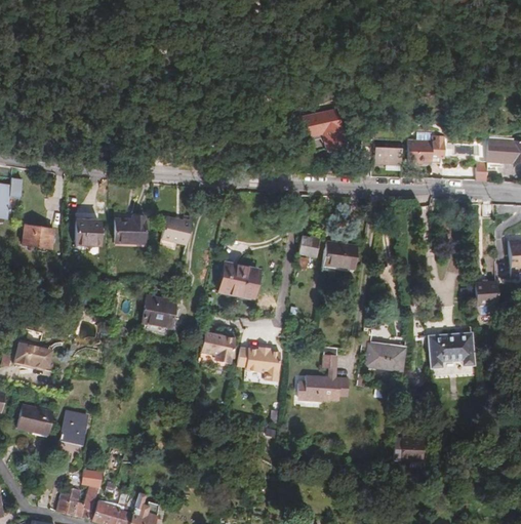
[(335,107),(296,118),(302,136),(319,131),(323,146),(345,140),(335,107)]
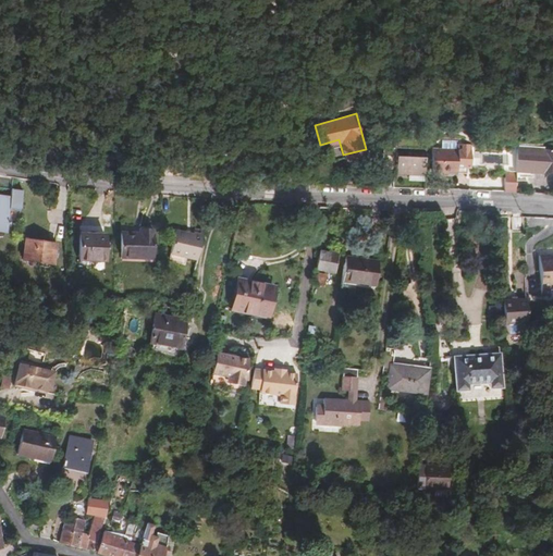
[(466,170),(471,171),(472,155),(467,155),(464,147),(458,147),(457,156),(432,155),(432,176),(444,176),(445,173),(465,174),(466,170)]
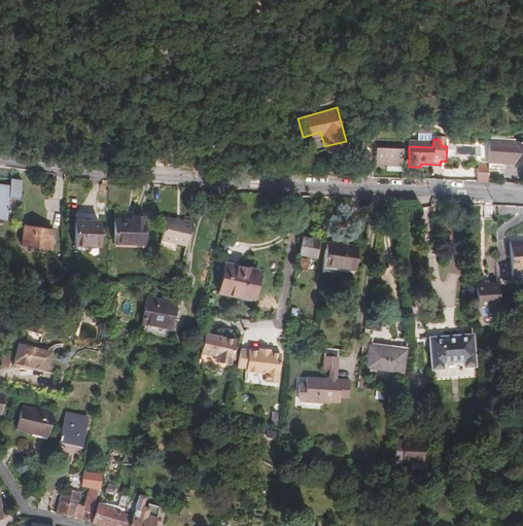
[(522,142),(517,142),(517,141),(491,139),(490,162),(518,164),(519,163),(522,163),(522,142)]
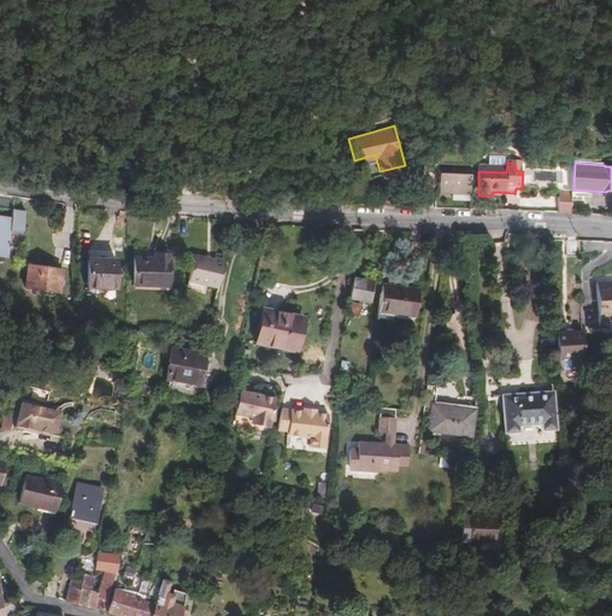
[(470,194),(471,170),(425,168),(424,192),(453,193),(470,194)]
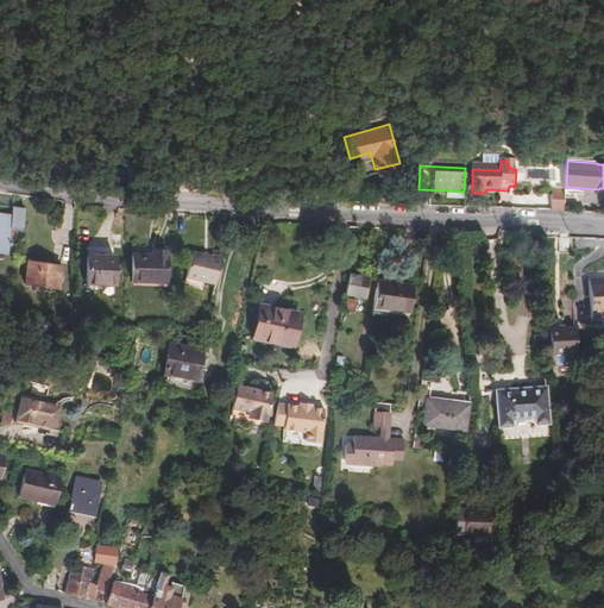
[(0,254),(6,255),(12,217),(0,214),(0,254)]
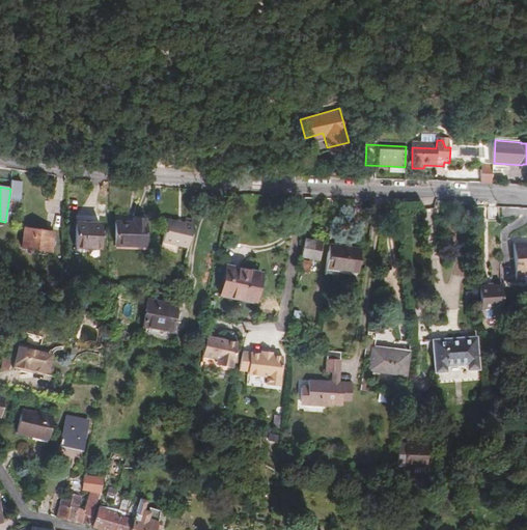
[(497,207),(489,207),(489,220),(498,220),(497,207)]
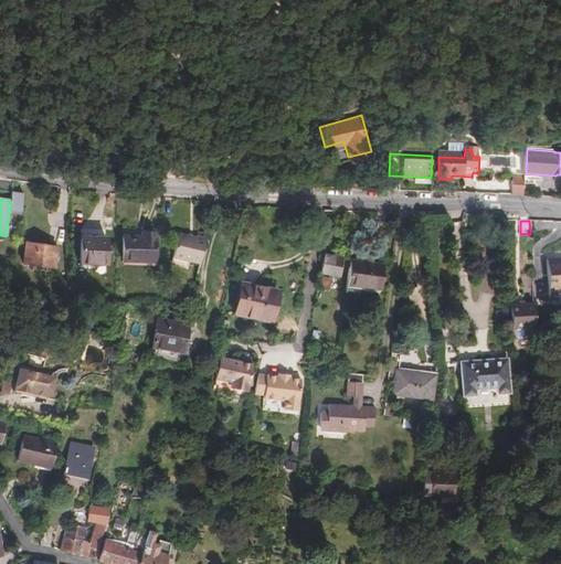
[(200,266),(207,236),(198,235),(181,231),(173,261),(200,266)]
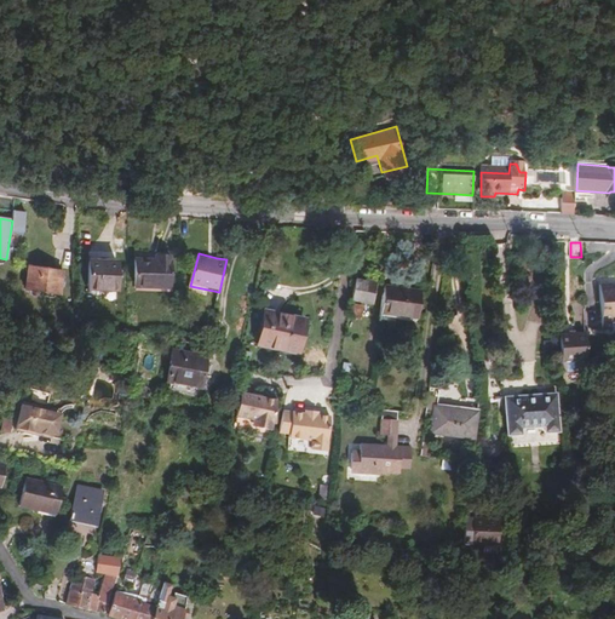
[(155,259),(134,259),(133,286),(170,287),(170,256),(155,256),(155,259)]
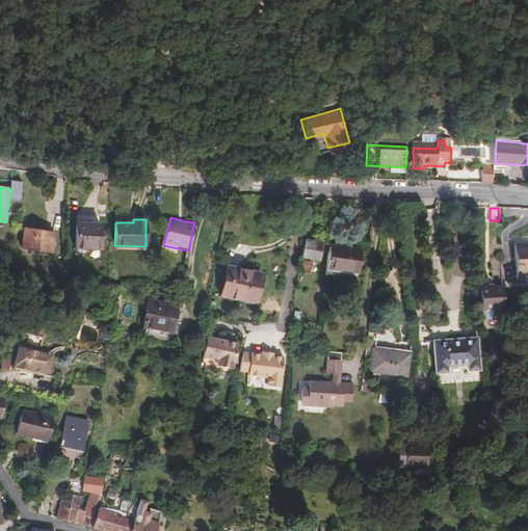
[(100,223),(76,222),(76,247),(99,248),(100,223)]
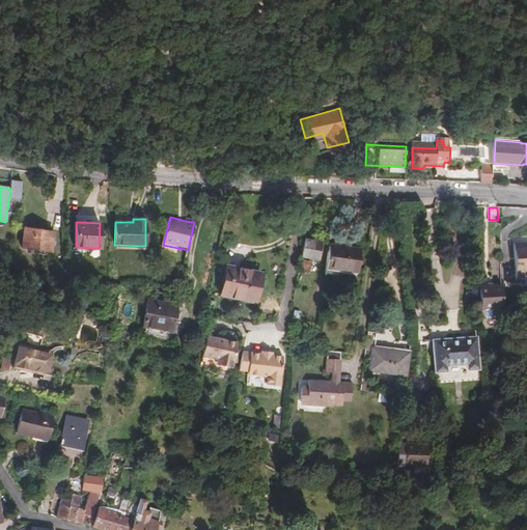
[(54,231),(24,225),(21,245),(50,250),(54,231)]
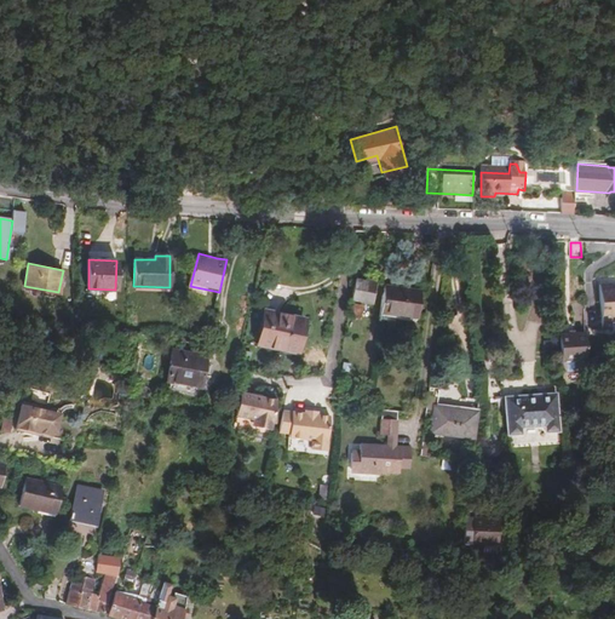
[(377,284),(357,280),(354,297),(373,301),(377,284)]
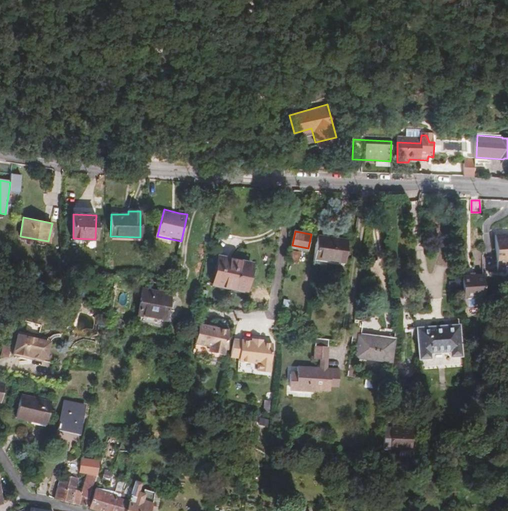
[(349,240),(319,235),(315,258),(346,263),(349,240)]
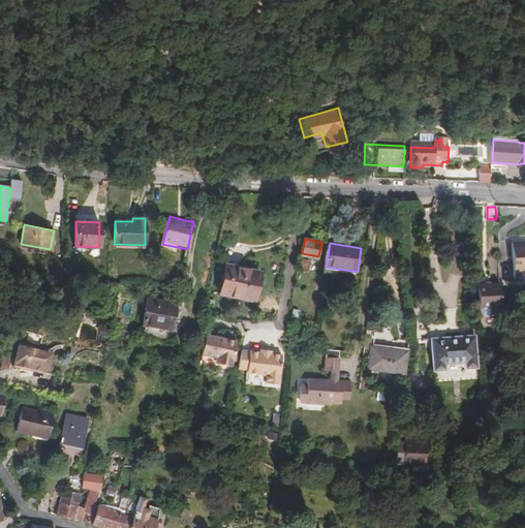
[(524,248),(523,243),(514,243),(515,277),(524,276),(524,248)]
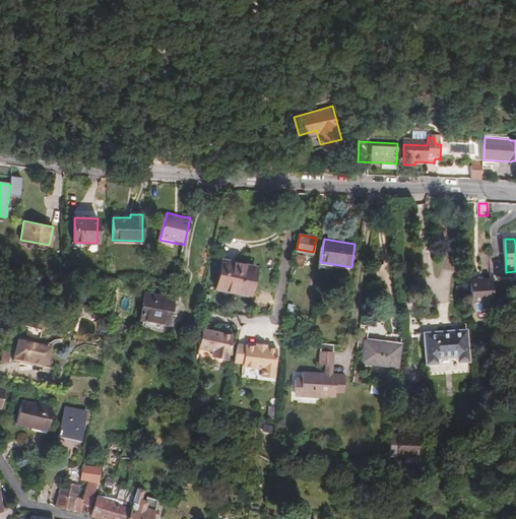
[(256,267),(224,260),(218,287),(251,294),(256,267)]
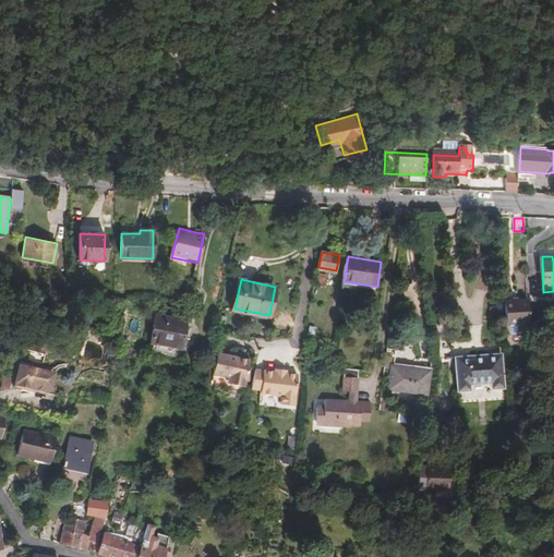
[(507,327),(531,326),(529,302),(506,303),(507,327)]
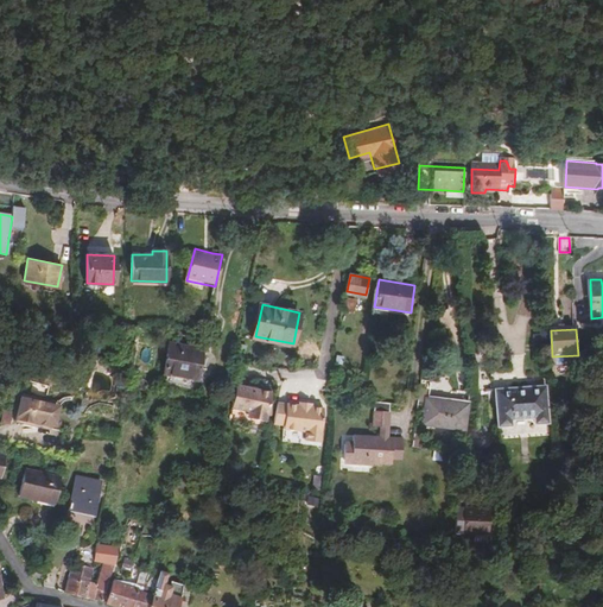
[(169,342),(163,373),(198,379),(204,348),(169,342)]
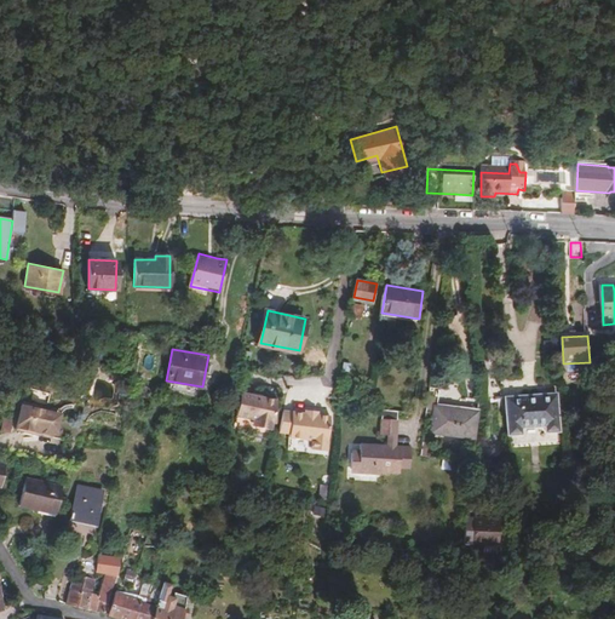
[(360,390),(351,389),(350,399),(358,400),(360,390)]
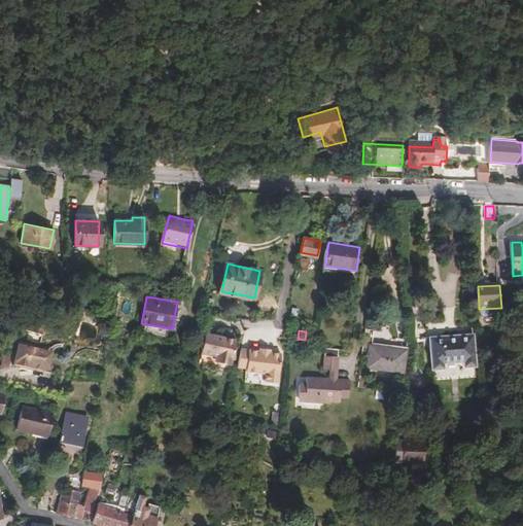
[(237,340),(206,332),(202,353),(216,356),(215,358),(223,360),(223,363),(231,364),(237,340)]
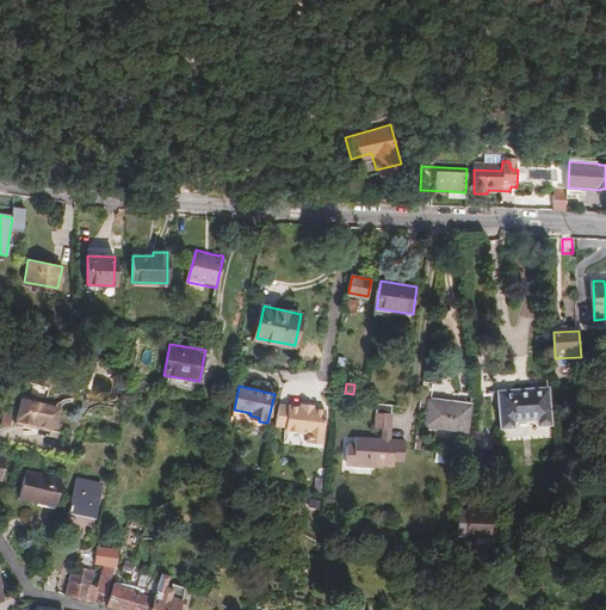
[(554,425),(551,386),(499,389),(501,429),(517,427),(517,421),(539,419),(539,426),(554,425)]
